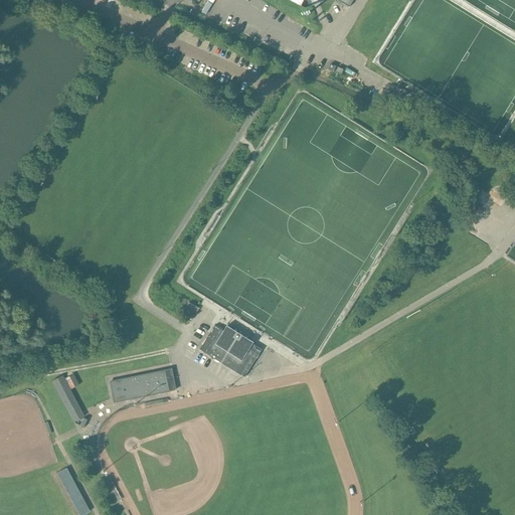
[(286,0),(301,8),(306,0),(286,0)]
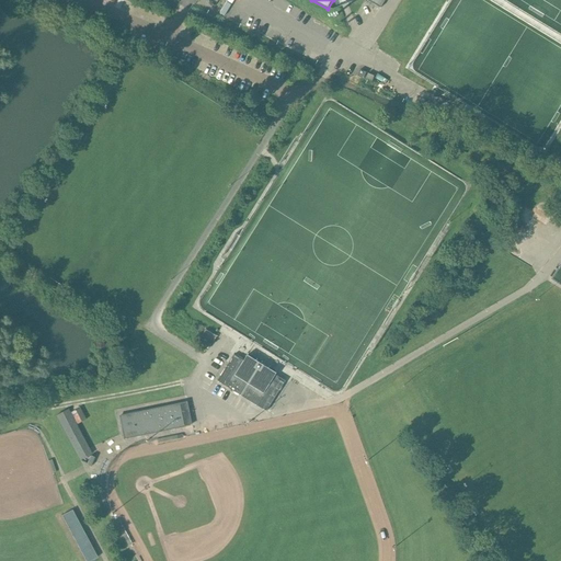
[(227,1),(220,13),(225,15),(231,4),(227,1)]
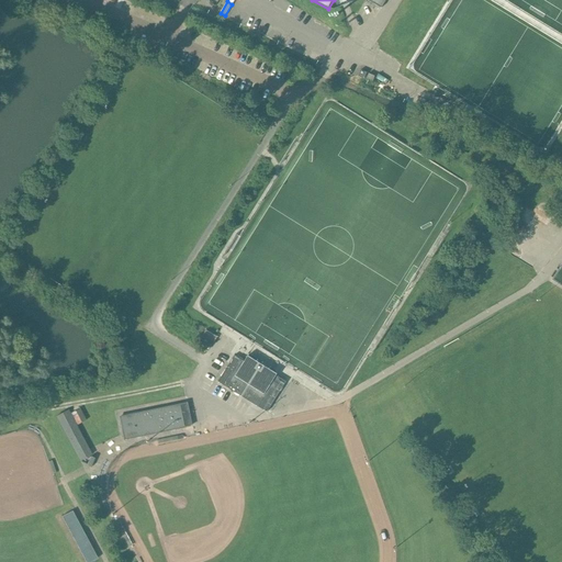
[(381,8),(375,4),(368,17),(373,20),(381,8)]
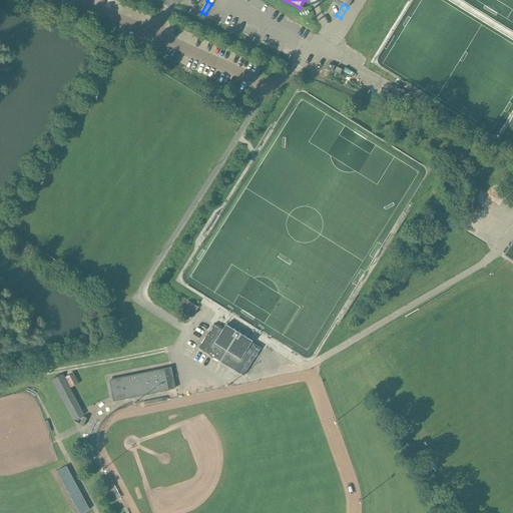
[(162,287),(156,297),(167,305),(173,294),(162,287)]
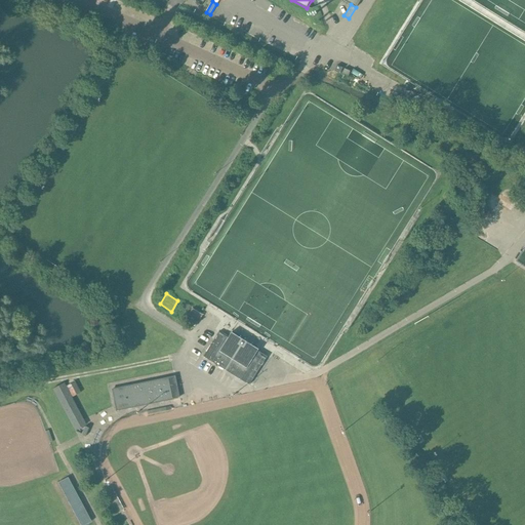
[(258,349),(257,350),(232,334),(233,333),(232,332),(229,337),(219,332),(204,357),(249,385),(265,360),(268,356),(258,351),(258,349)]
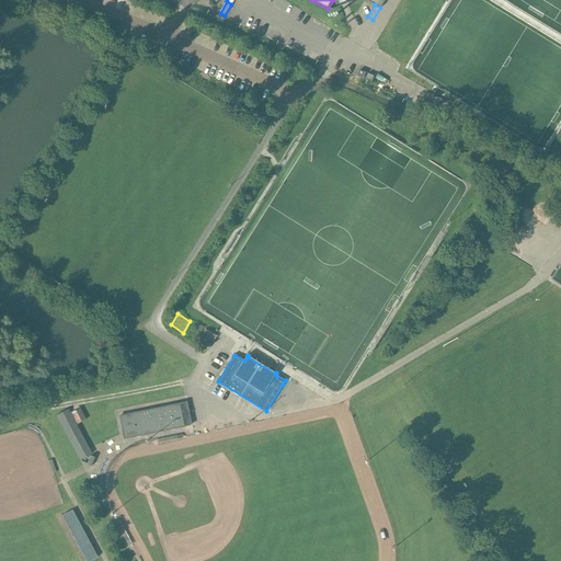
[(124,438),(184,426),(190,425),(185,403),(119,416),(124,438)]
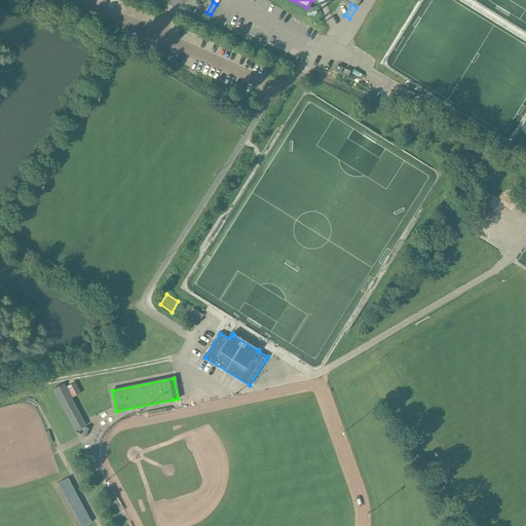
[(85,425),(84,422),(64,384),(52,389),(74,431),(85,425)]
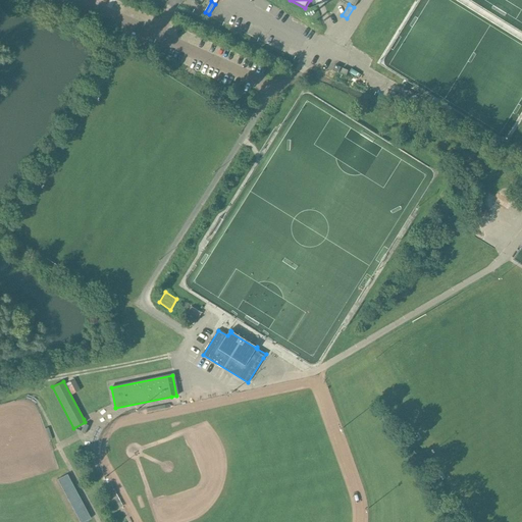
[(111,485),(108,486),(117,504),(118,504),(120,503),(111,485)]
